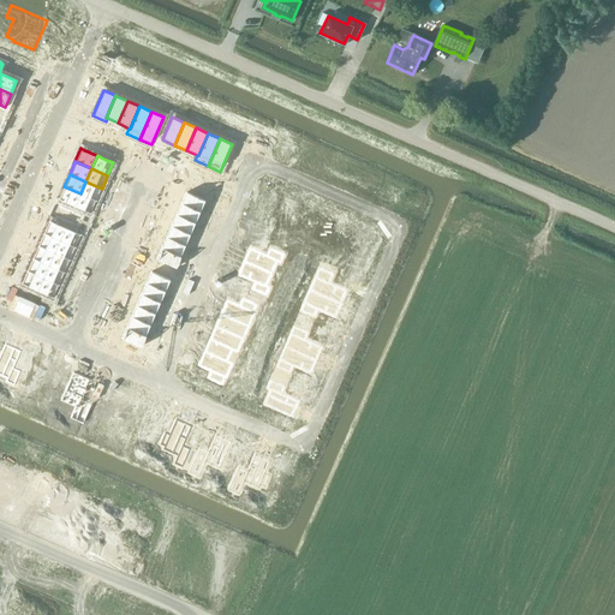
[(85,181),(81,193),(96,201),(102,189),(85,181)]
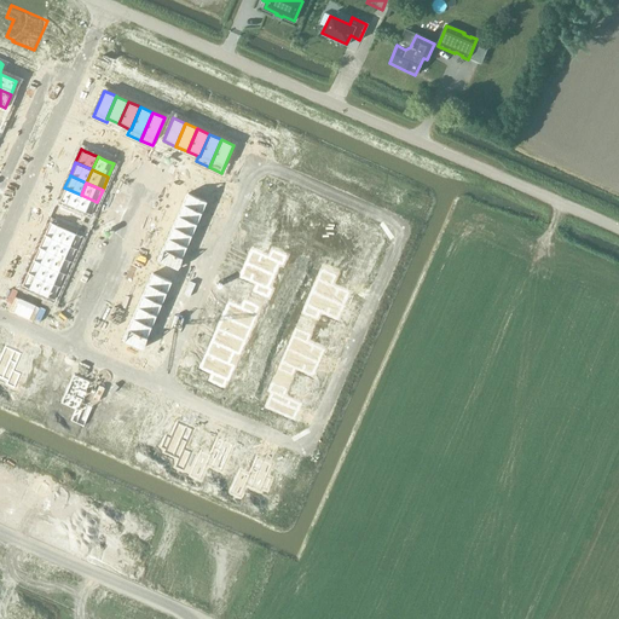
[(64,187),(58,201),(62,203),(67,204),(70,207),(75,208),(81,195),(64,187)]
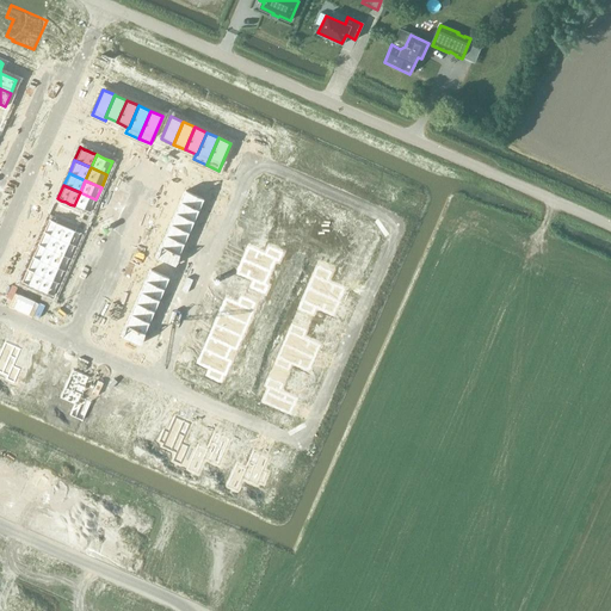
[(185,190),(180,202),(199,210),(204,198),(185,190)]
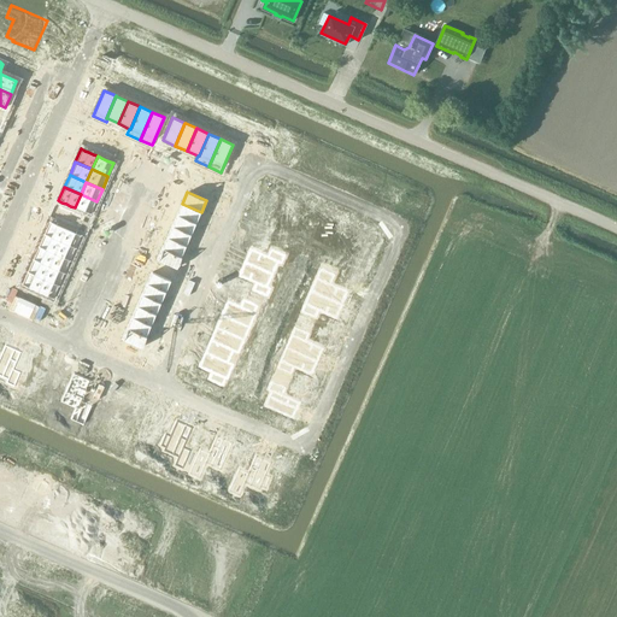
[(81,194),(75,207),(78,210),(83,211),(87,213),(90,215),(97,201),(81,194)]
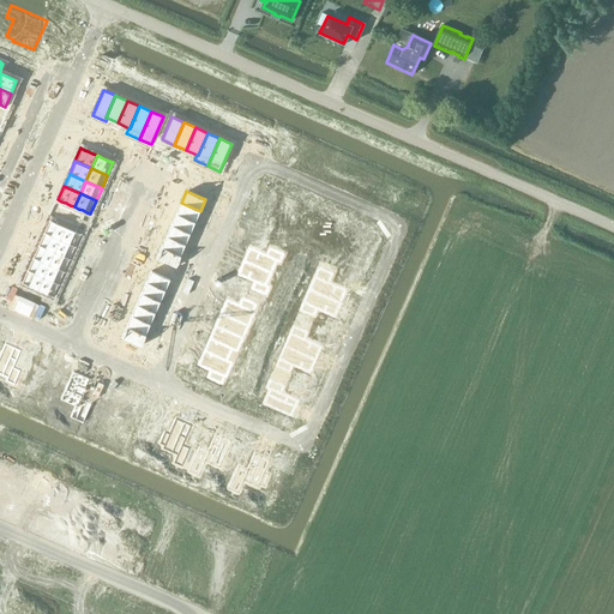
[(262,196),(253,216),(269,223),(272,215),(286,221),(295,224),(302,208),(276,196),(274,200),(262,196)]
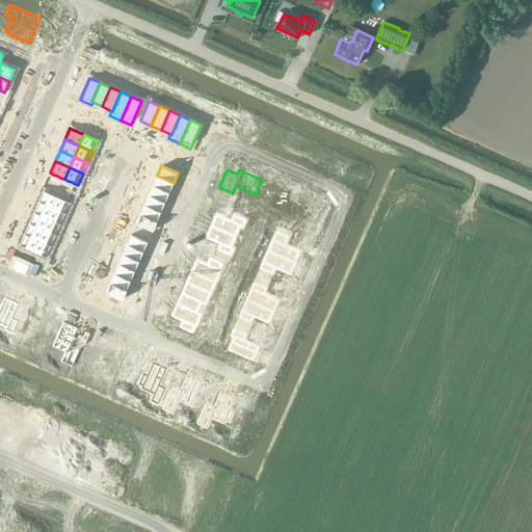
[(157,176),(152,185),(169,193),(174,183),(157,176)]
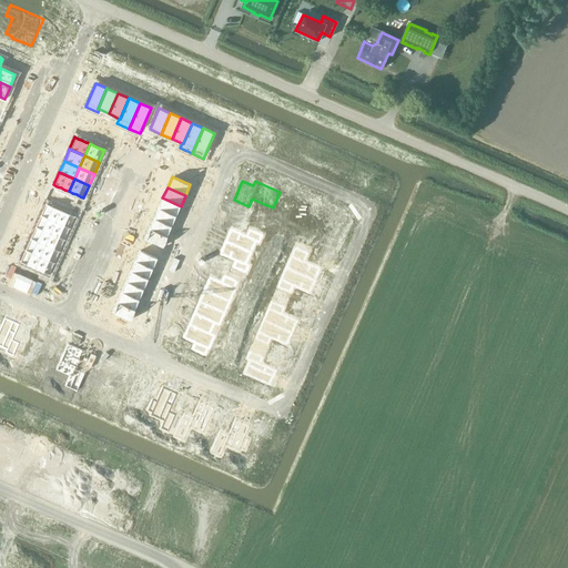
[(162,198),(158,209),(176,216),(181,206),(162,198)]
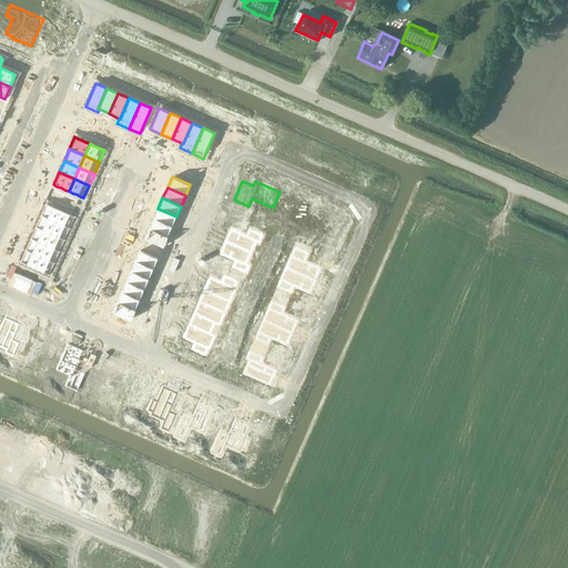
[(46,203),(40,215),(54,222),(60,210),(57,209),(52,206),(49,205),(46,203)]
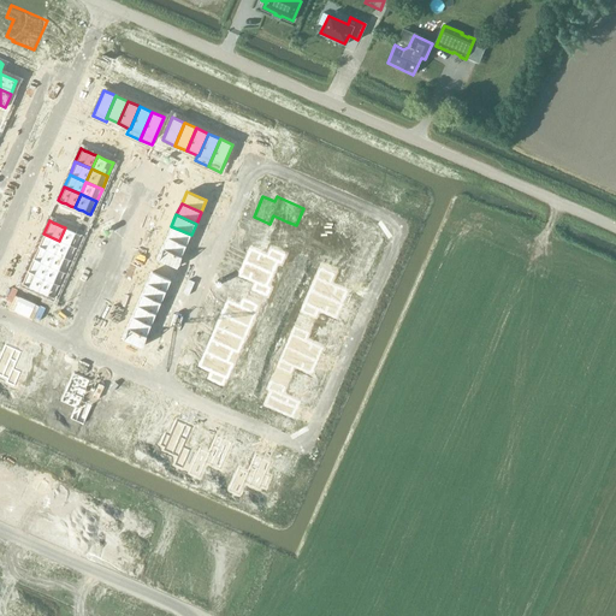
[(332,224),(326,238),(339,244),(336,253),(360,264),(369,242),(361,238),(362,235),(361,235),(361,234),(360,234),(356,232),(356,231),(355,231),(349,229),(348,227),(348,229),(347,229),(347,230),(332,224)]
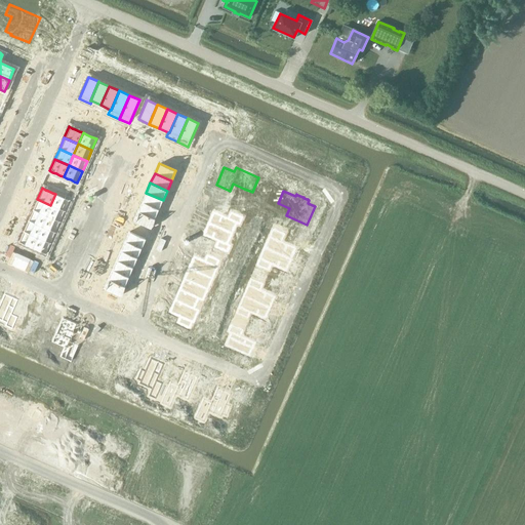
[(146,193),(142,202),(159,209),(163,200),(146,193)]
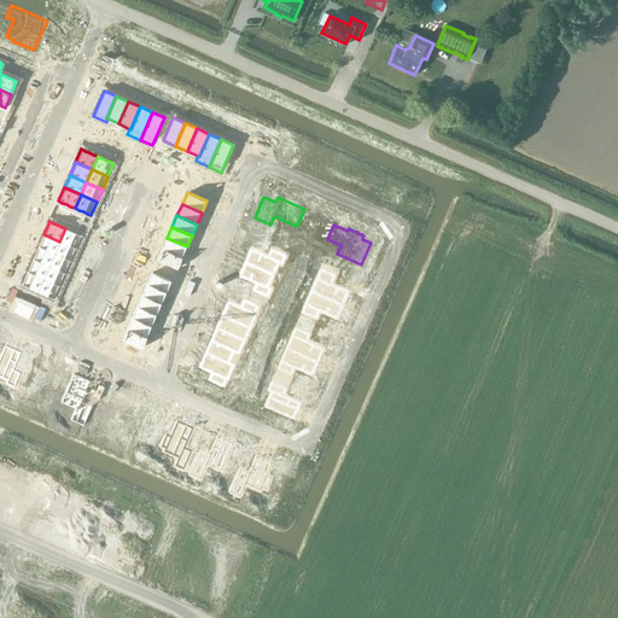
[(65,228),(59,242),(76,249),(82,235),(79,234),(74,232),(70,231),(65,228)]
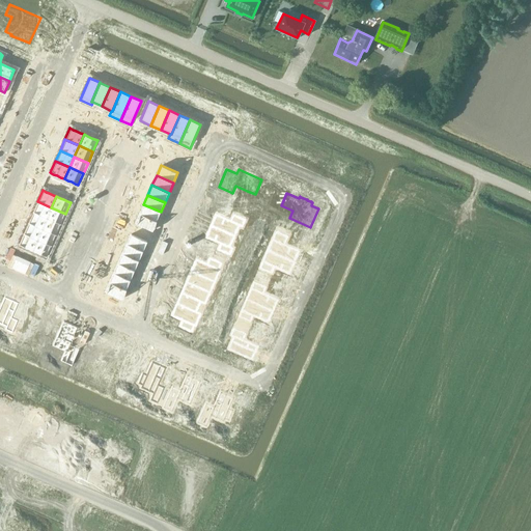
[(37,201),(32,213),(47,219),(51,207),(37,201)]
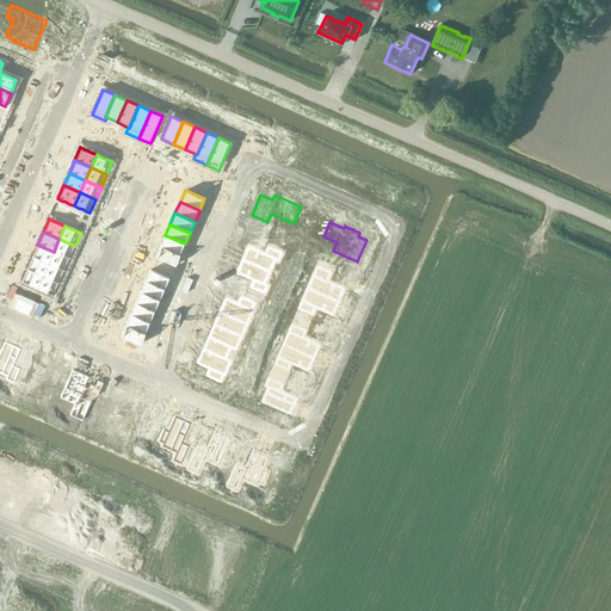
[(160,246),(180,255),(180,254),(185,244),(165,235),(160,246)]
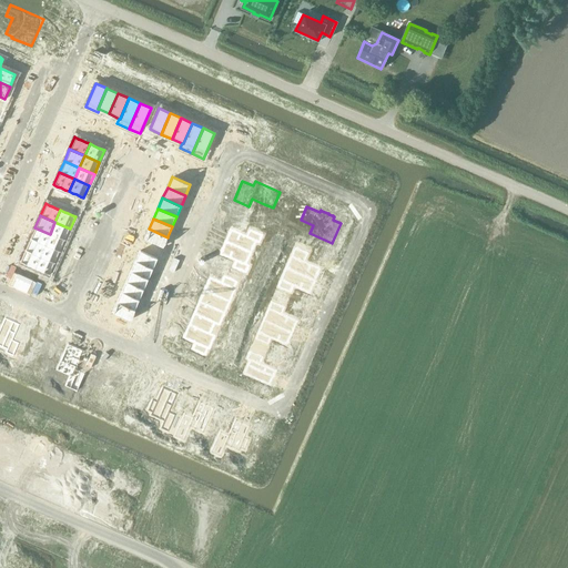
[(54,222),(50,234),(64,240),(70,229),(54,222)]
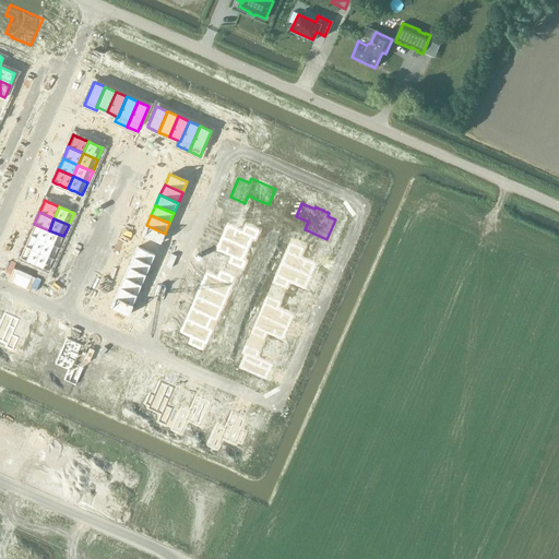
[(34,224),(30,235),(44,241),(49,230),(34,224)]
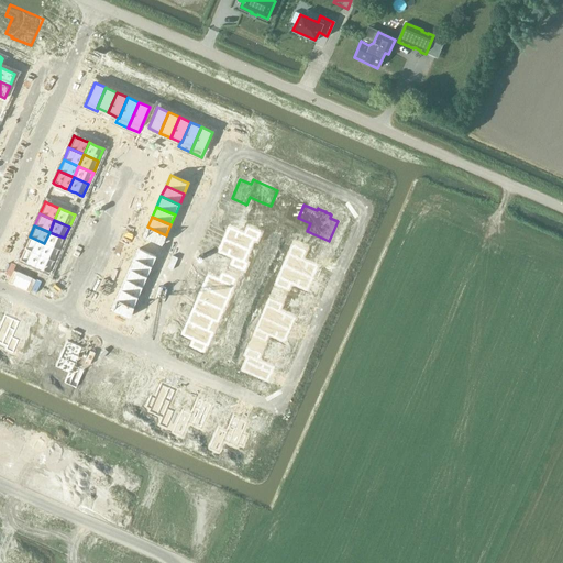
[(147,227),(143,238),(162,246),(166,235),(147,227)]
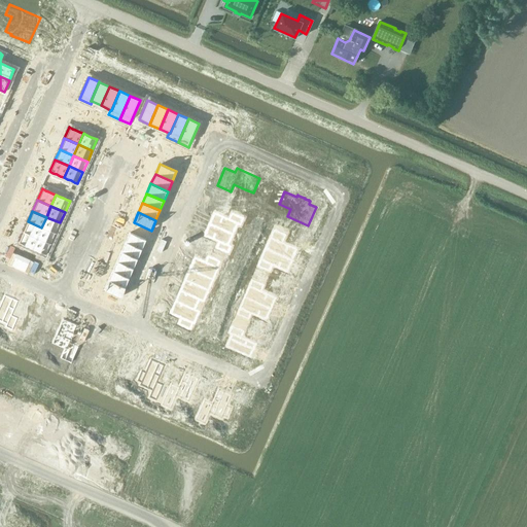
[(214,213),(210,224),(233,235),(238,224),(241,225),(244,219),(232,214),(230,219),(214,213)]
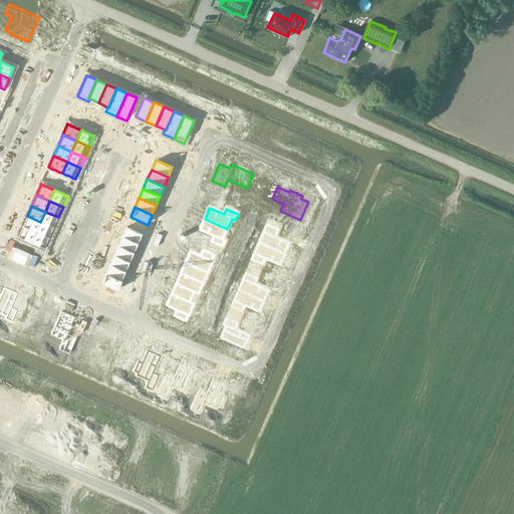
[(45,212),(40,222),(54,228),(58,217),(45,212)]
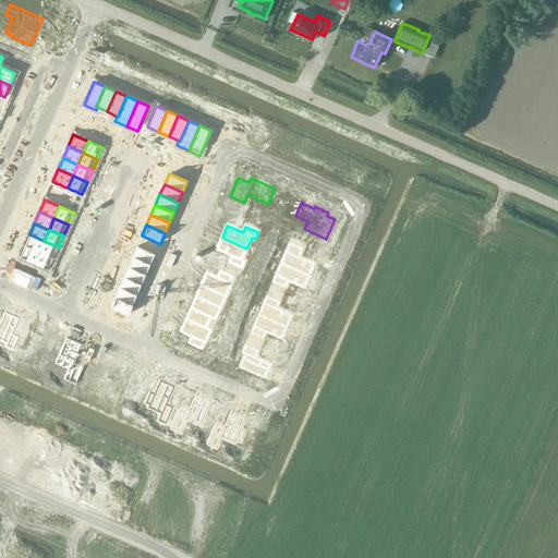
[(29,234),(24,245),(39,252),(44,241),(29,234)]
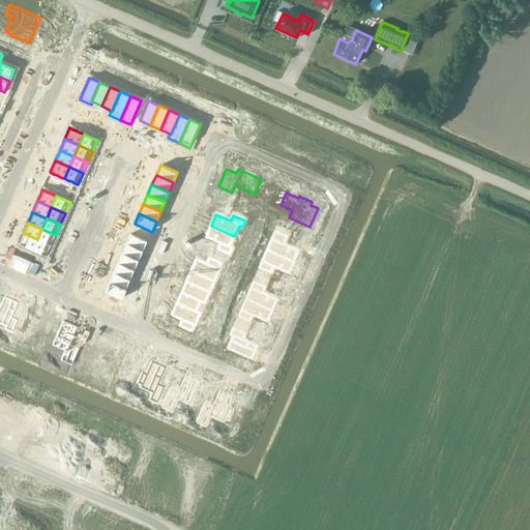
[(211,226),(206,237),(221,243),(217,249),(230,255),(233,248),(230,247),(234,236),(211,226)]
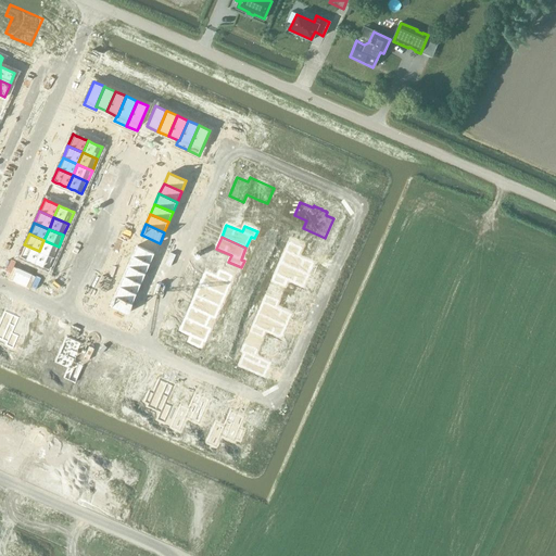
[(43,240),(39,251),(53,257),(59,247),(43,240)]
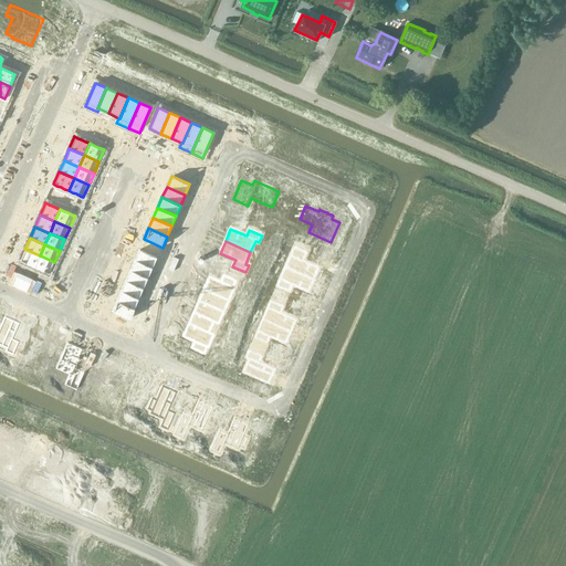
[(294,248),(285,268),(314,281),(314,280),(320,269),(304,261),(307,253),(294,248)]
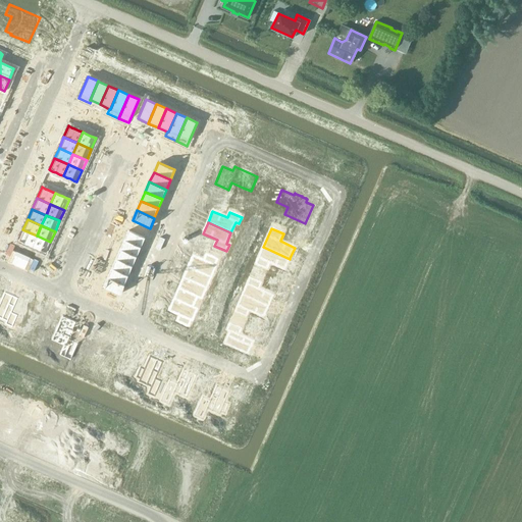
[(22,229),(17,241),(32,247),(37,236),(22,229)]
